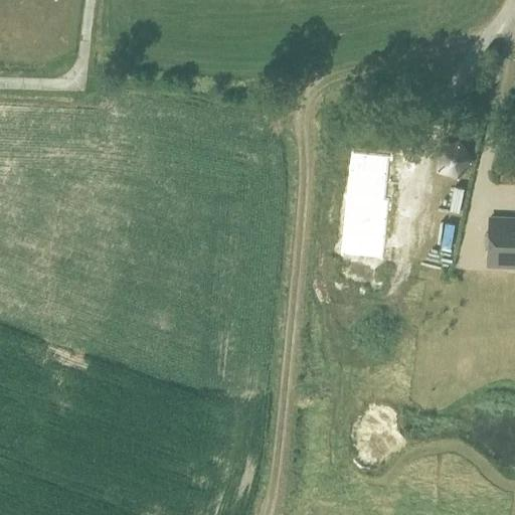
[(438,149),(438,170),(458,178),(471,161),(459,143),(438,149)]
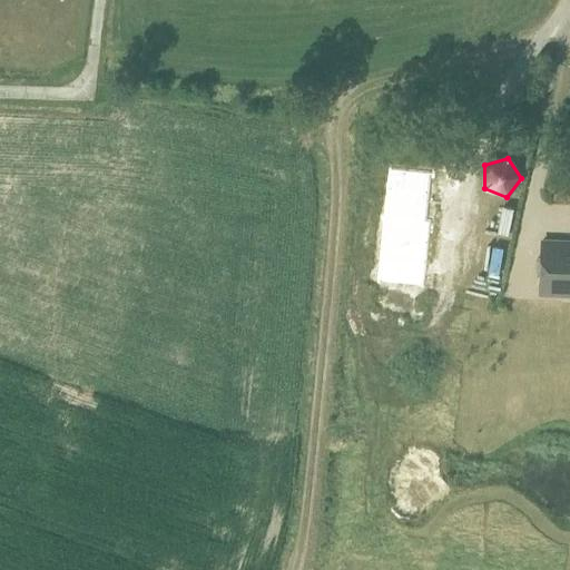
[(390,168),(377,283),(380,283),(380,281),(422,285),(421,287),(423,287),(430,222),(434,177),(434,172),(433,172),(433,174),(391,170),(391,168),(390,168)]
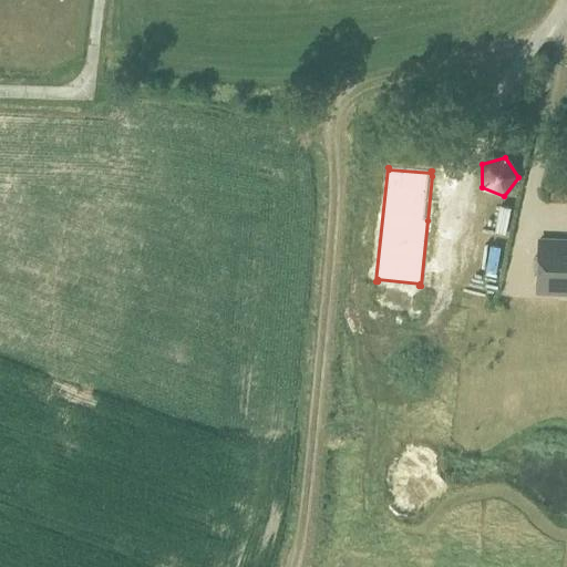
[(566,240),(539,240),(537,294),(566,294),(566,240)]
